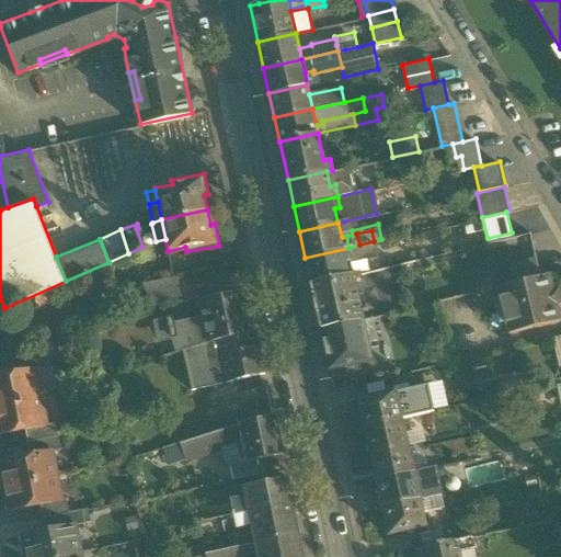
[(377,253),(374,241),(359,245),(348,248),(352,260),(377,253)]
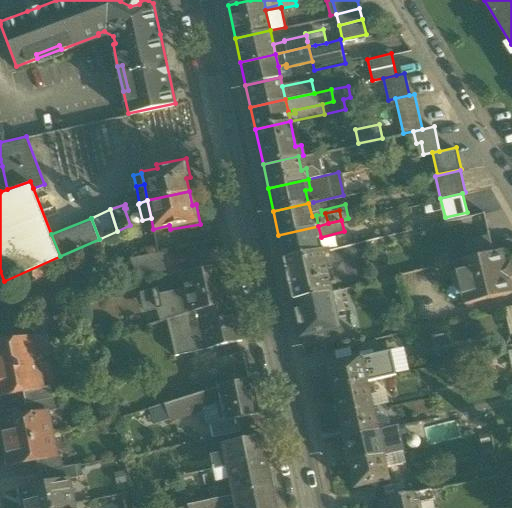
[(278,235),(283,259),(320,250),(317,238),(321,237),(318,226),(278,235)]
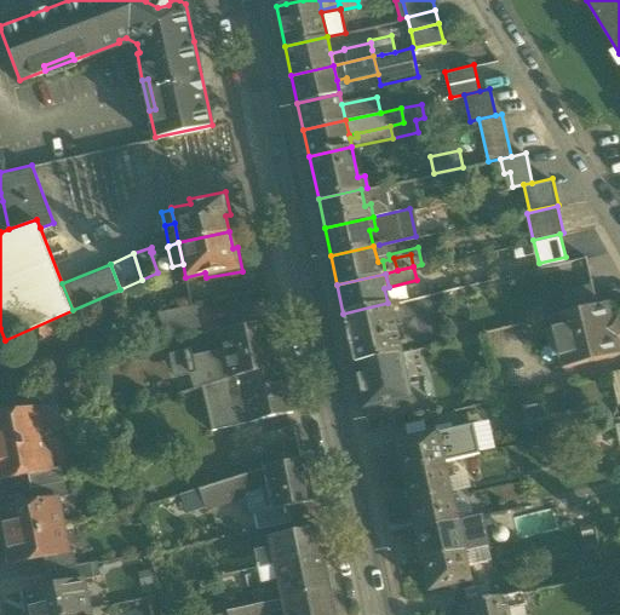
[(562,287),(567,311),(598,304),(592,280),(562,287)]
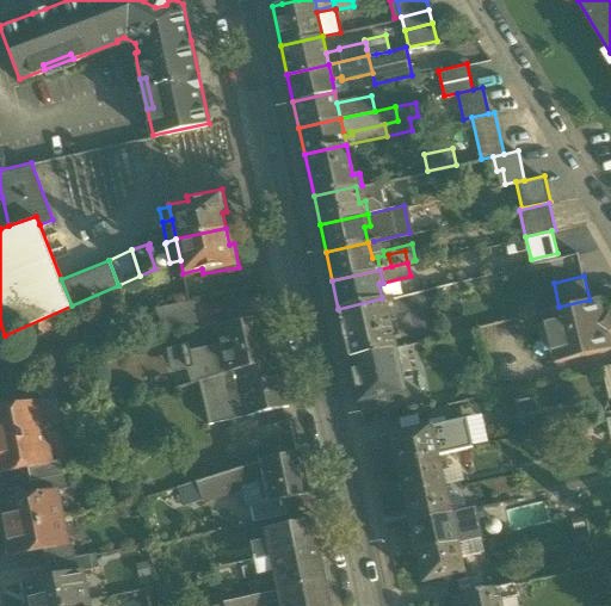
[(542,310),(554,362),(610,347),(605,329),(610,327),(608,314),(602,315),(597,297),(590,300),(559,307),(542,310)]
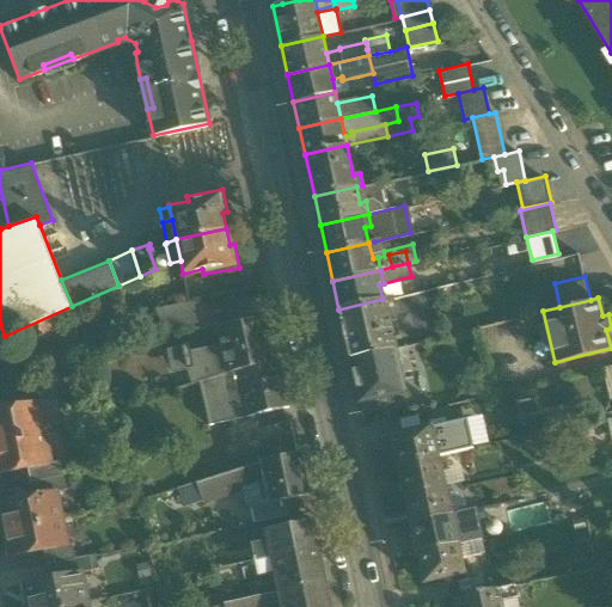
[(155,307),(163,327),(199,320),(194,299),(155,307)]
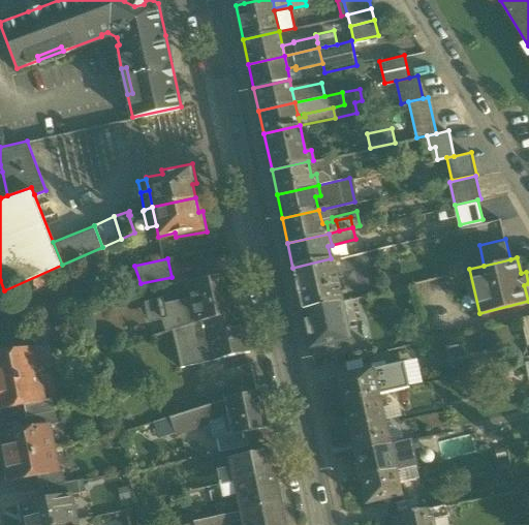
[(292,268),(302,309),(341,301),(338,286),(340,285),(339,279),(343,278),(341,269),(337,269),(334,258),(331,258),(292,268)]
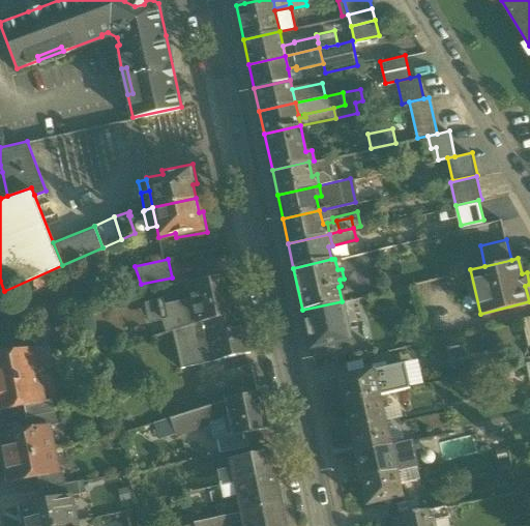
[(188,281),(193,298),(197,321),(206,319),(228,314),(219,274),(188,281)]
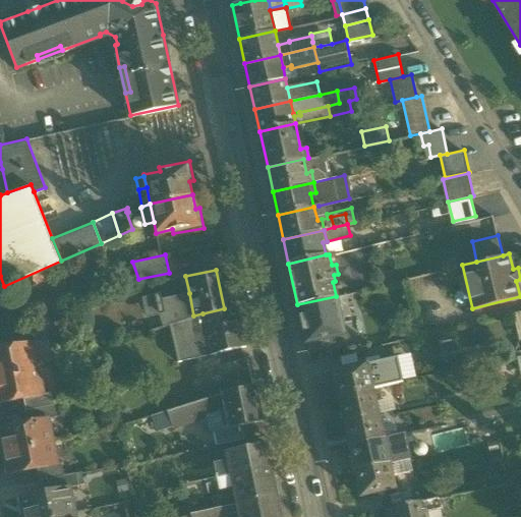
[(170,324),(193,316),(189,293),(161,298),(160,293),(156,294),(160,311),(161,311),(164,326),(170,324)]
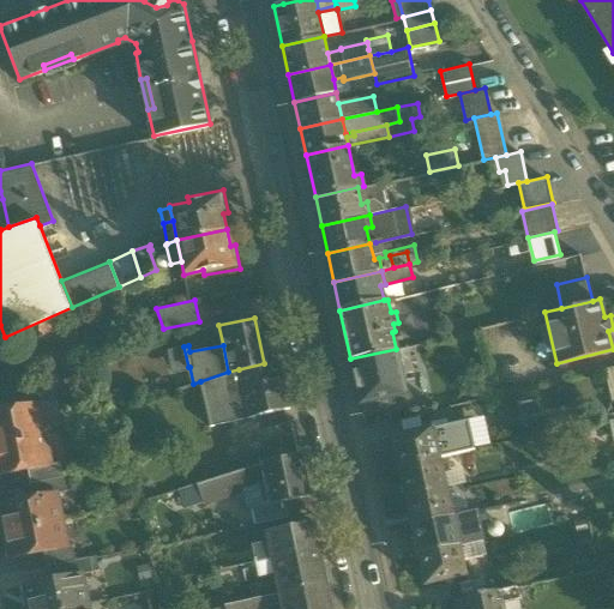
[(407,345),(396,349),(401,372),(413,369),(407,345)]
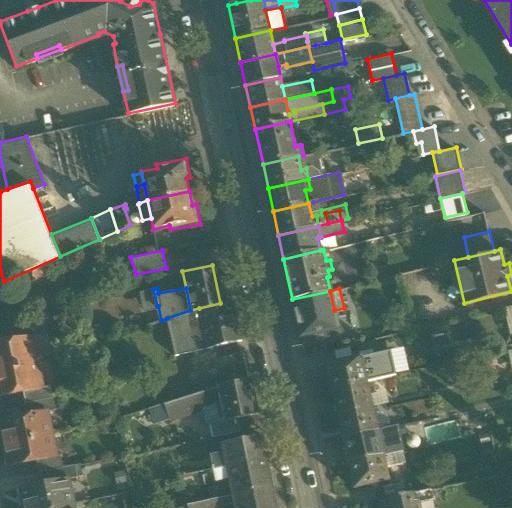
[(140,310),(157,306),(153,289),(137,292),(140,310)]
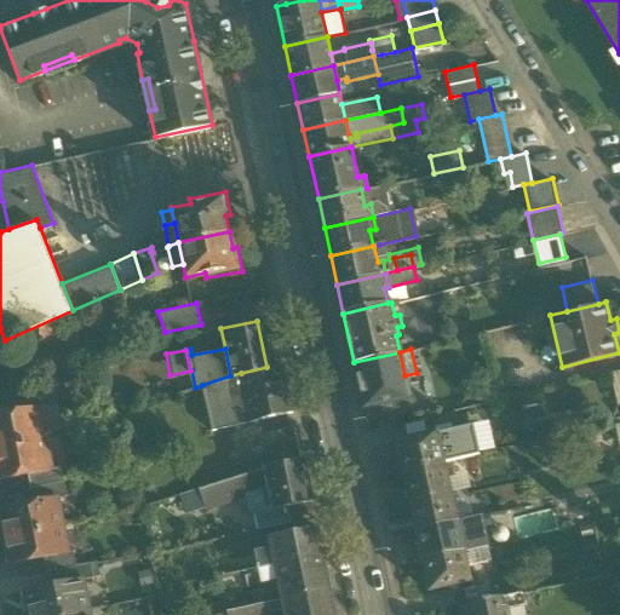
[(405,375),(400,352),(354,362),(363,407),(409,396),(405,375)]
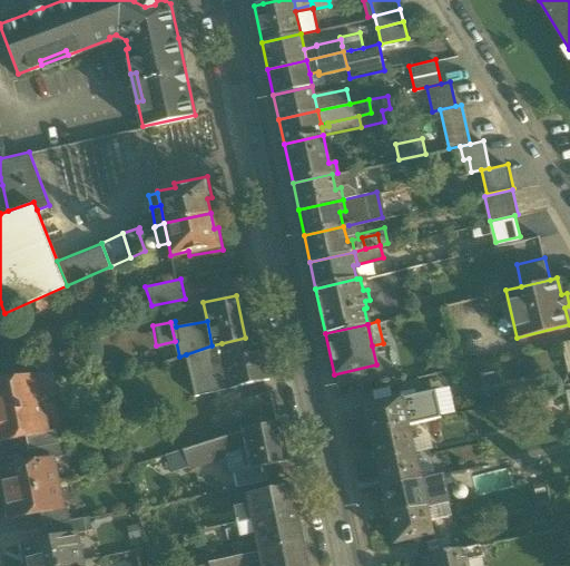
[(245,338),(222,343),(231,386),(268,377),(259,334),(245,338)]
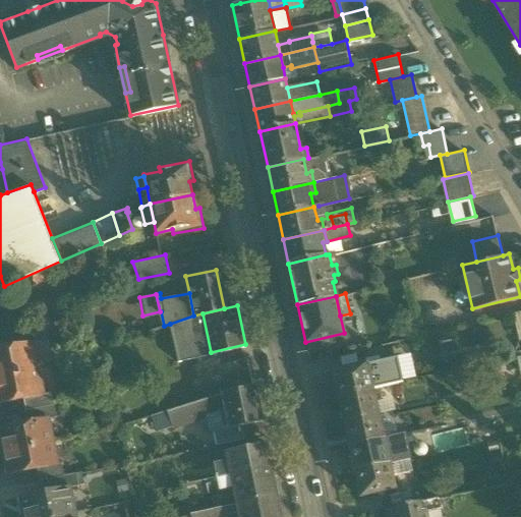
[(178,359),(211,352),(203,313),(193,316),(170,324),(178,359)]
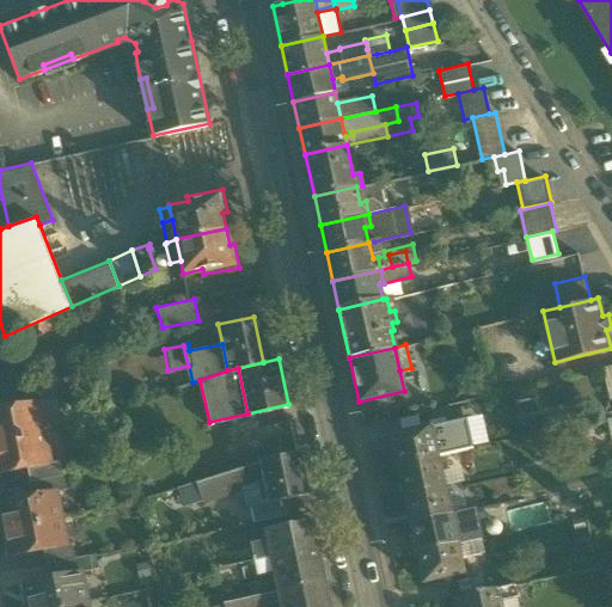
[(13,390),(16,404),(38,400),(49,399),(46,384),(13,390)]
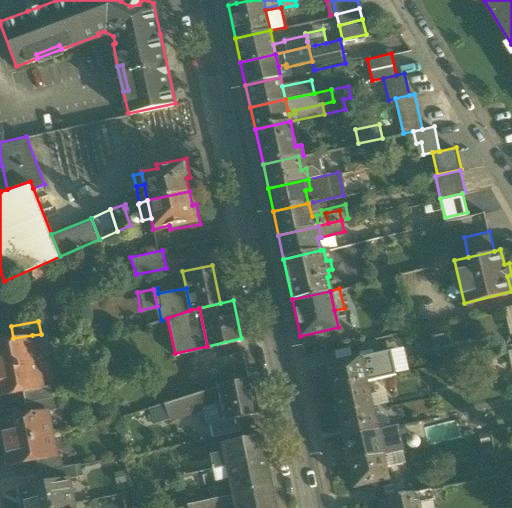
[(0,340),(0,367),(37,360),(32,335),(13,338),(0,340)]
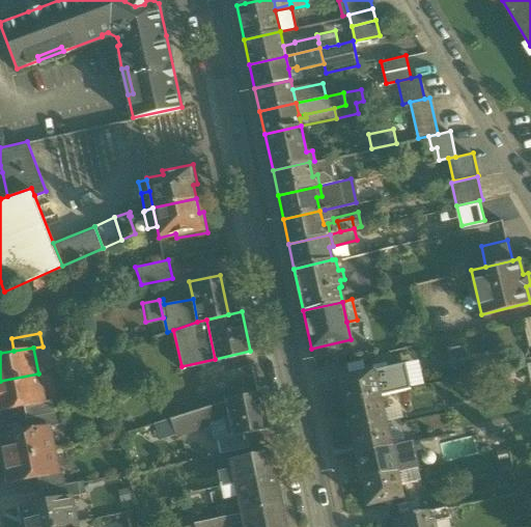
[(418,358),(404,361),(410,385),(423,382),(418,358)]
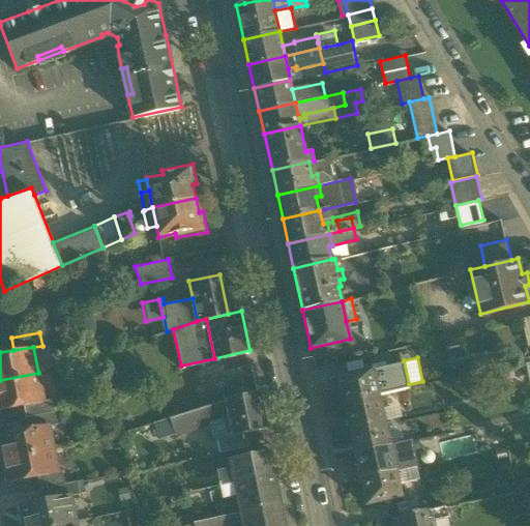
[(361,358),(346,362),(348,374),(364,370),(361,358)]
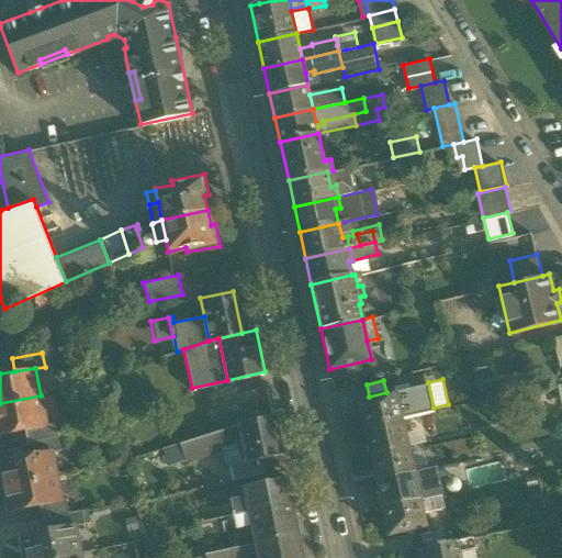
[(396,390),(402,417),(435,410),(434,408),(428,382),(396,390)]
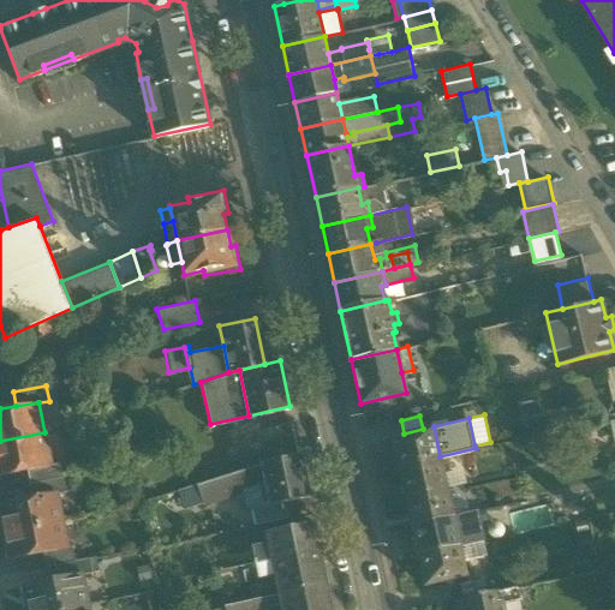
[(393,436),(399,465),(440,456),(434,426),(423,429),(404,434),(393,436)]
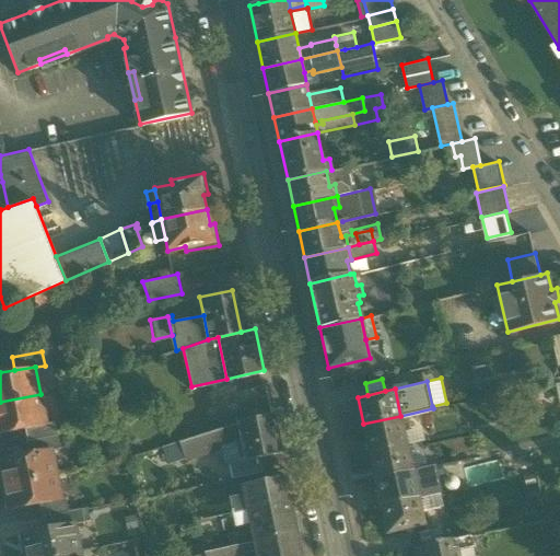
[(45,421),(41,394),(0,402),(0,430),(25,427),(45,423),(45,421)]
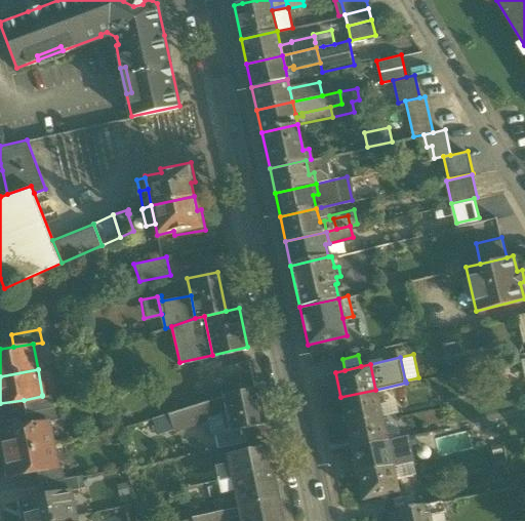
[(228,411),(216,415),(208,418),(210,433),(213,432),(213,433),(215,433),(232,430),(232,429),(244,427),(263,423),(264,422),(256,388),(225,395),(228,411)]
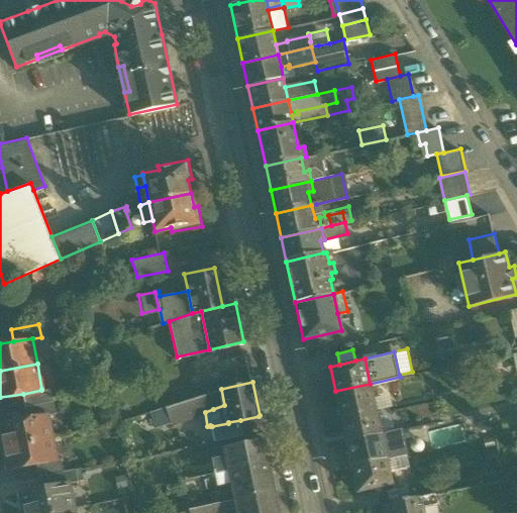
[(373,397),(370,384),(335,391),(340,416),(376,408),(373,397)]
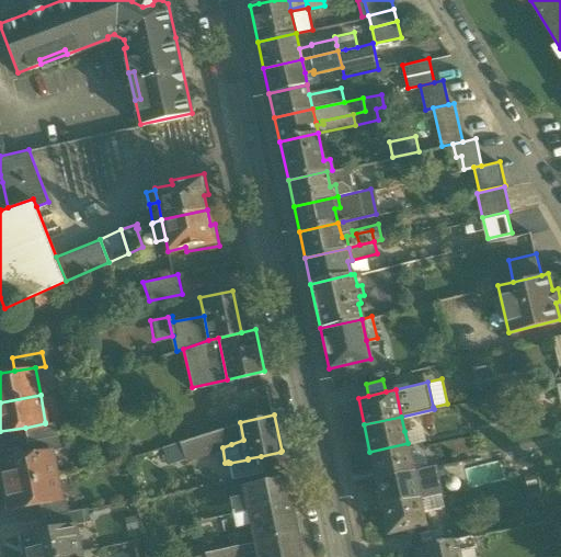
[(25,428),(27,440),(58,434),(55,421),(45,422),(45,423),(25,428)]
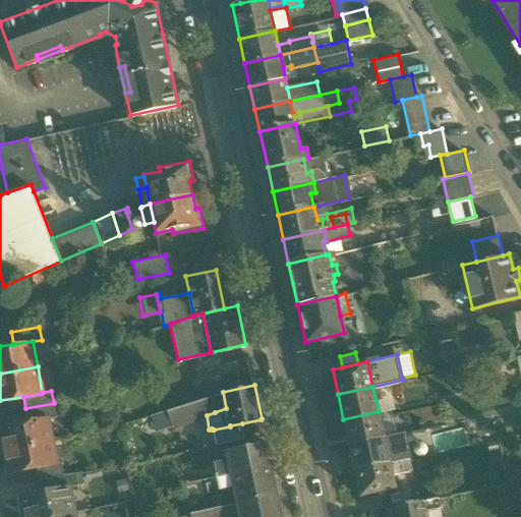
[(226,408),(223,392),(168,409),(173,425),(207,415),(215,412),(226,408)]
